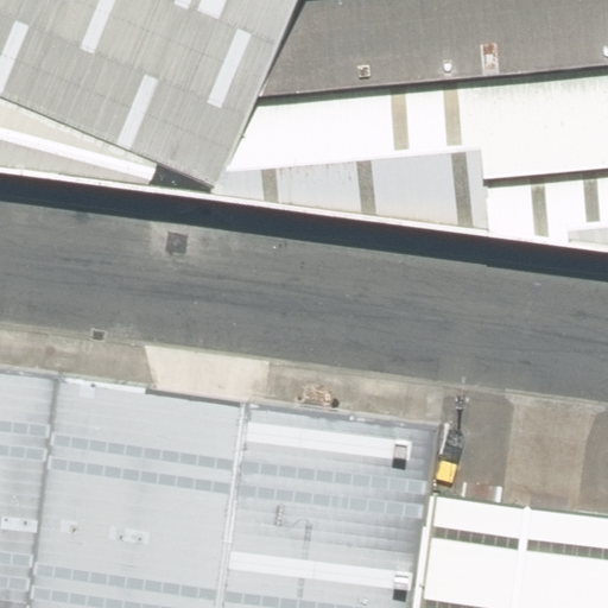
[(0,0),(0,95),(217,188),(296,0),(0,0)]
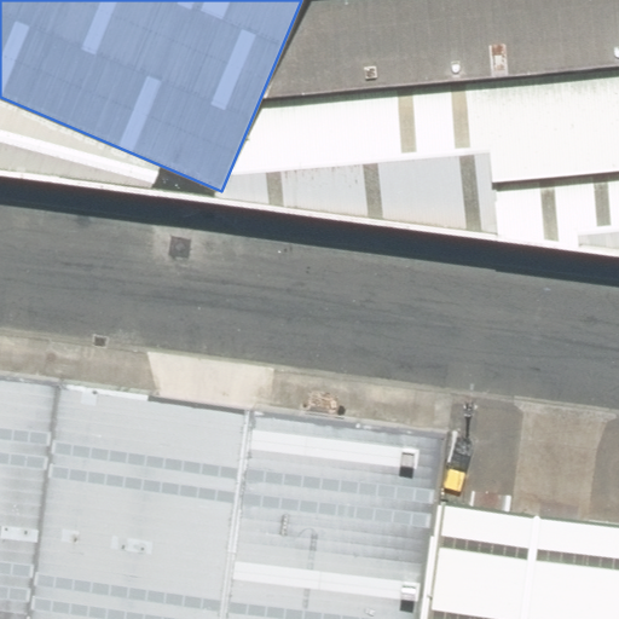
[(618,0),(301,0),(221,191),(0,97),(0,173),(618,255),(618,0)]
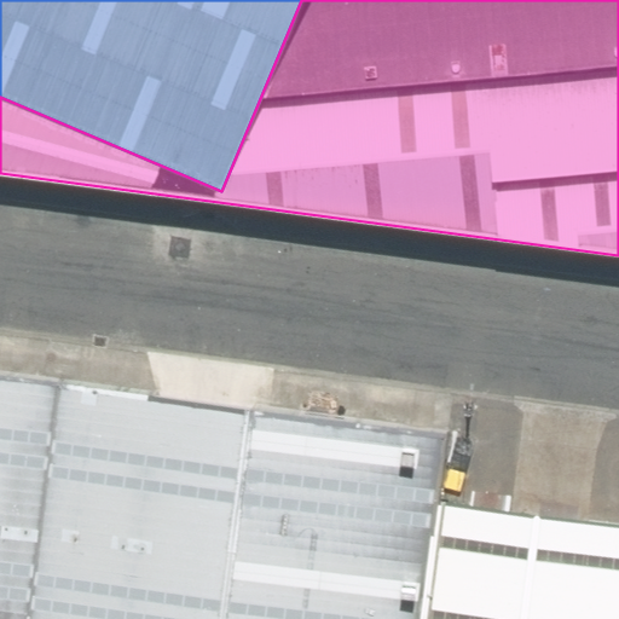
[(24,618),(56,386),(0,379),(0,618),(24,618)]
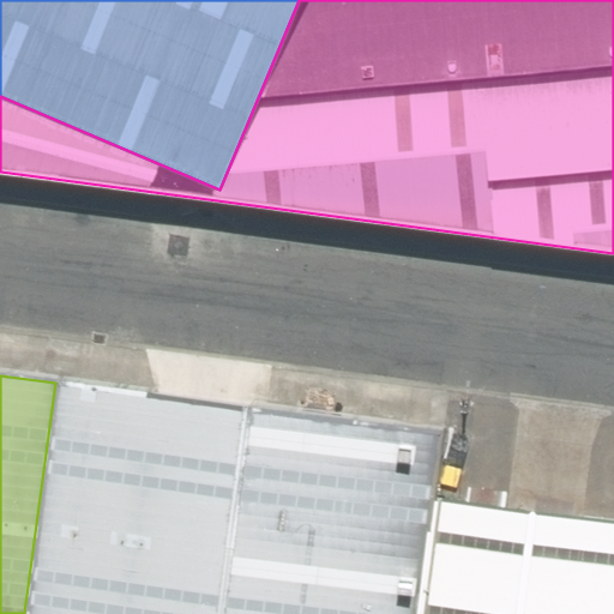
[(440,432),(55,383),(24,613),(416,613),(432,500),(440,432)]
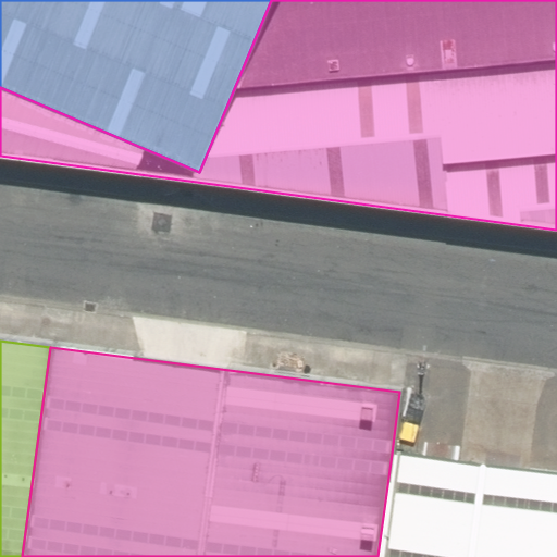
[(556,556),(556,474),(392,454),(378,556),(556,556)]
